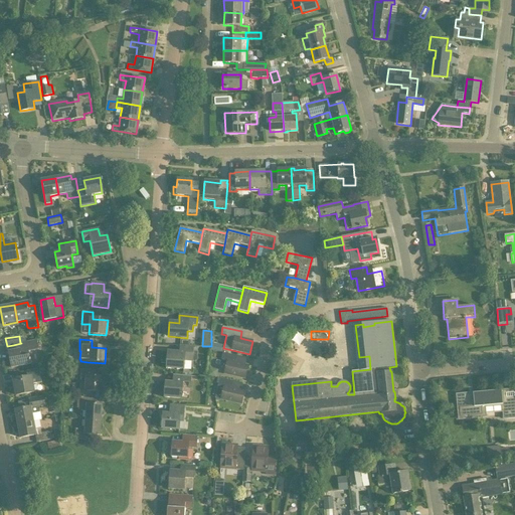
[(13,345),(15,351),(8,352),(11,368),(31,364),(29,351),(41,349),(40,343),(37,344),(36,340),(20,343),(21,343),(13,345)]
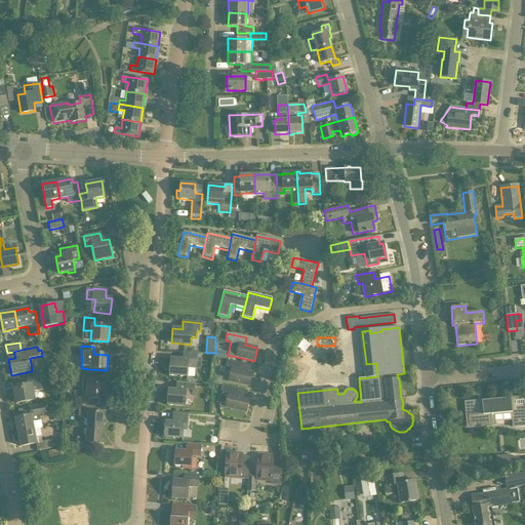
[(169,375),(187,377),(188,368),(195,369),(196,354),(184,353),(183,359),(170,358),(169,375)]
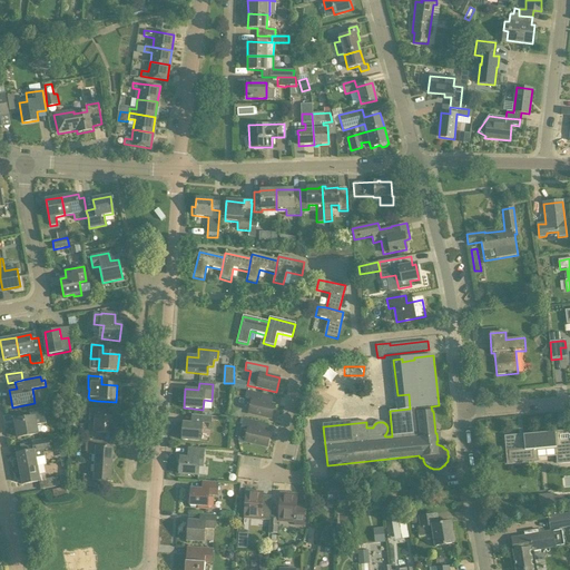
[(274,404),(259,401),(262,394),(247,391),(245,399),(252,400),(248,414),(271,420),(274,404)]
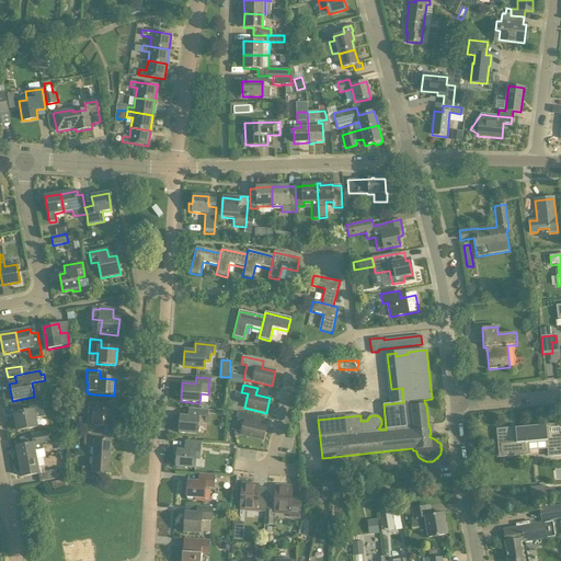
[(230,400),(228,408),(236,410),(238,402),(230,400)]
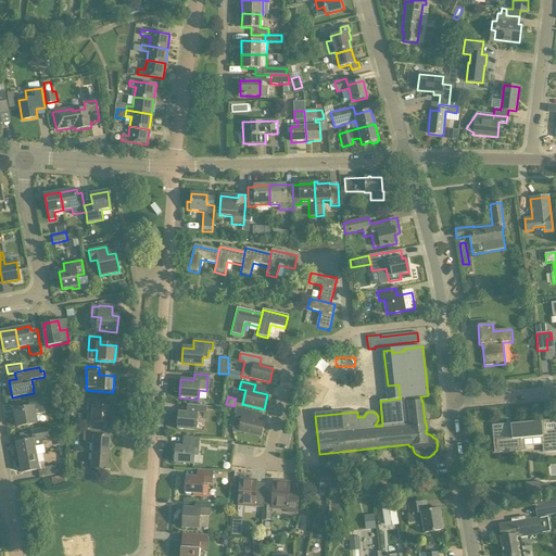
[(28,401),(30,407),(14,411),(17,428),(36,424),(35,415),(45,413),(41,399),(28,401)]
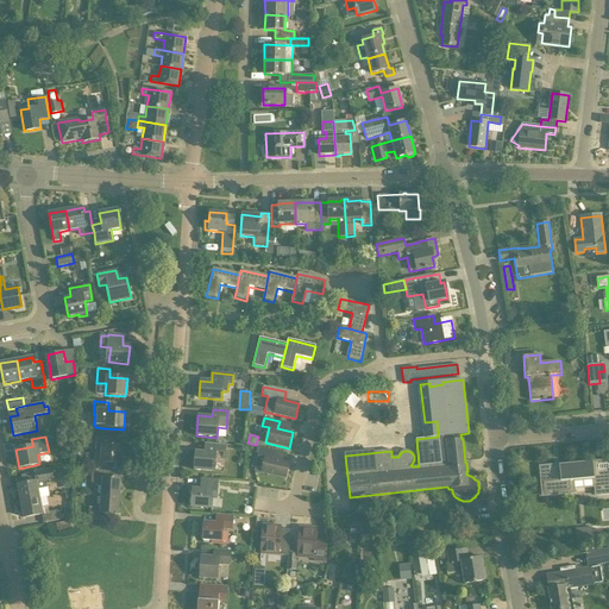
[(94,451),(101,451),(100,463),(121,464),(123,446),(115,446),(117,439),(95,438),(94,451)]
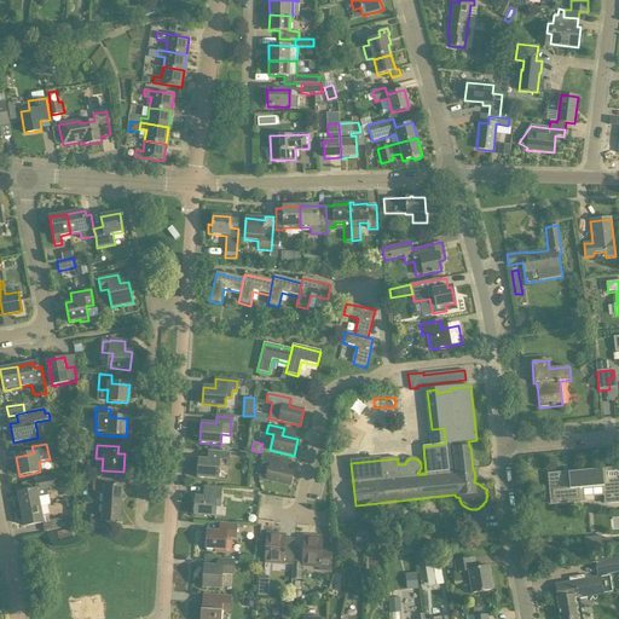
[(197,478),(218,480),(219,467),(229,468),(230,453),(208,451),(208,460),(198,460),(197,478)]
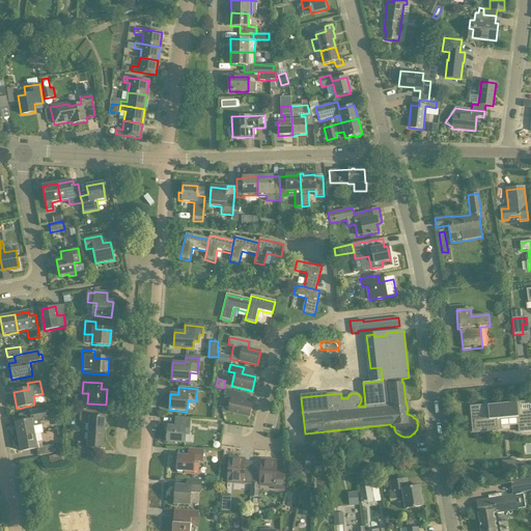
[(249,417),(252,403),(238,400),(240,393),(226,390),(224,397),(230,399),(227,413),(249,417)]
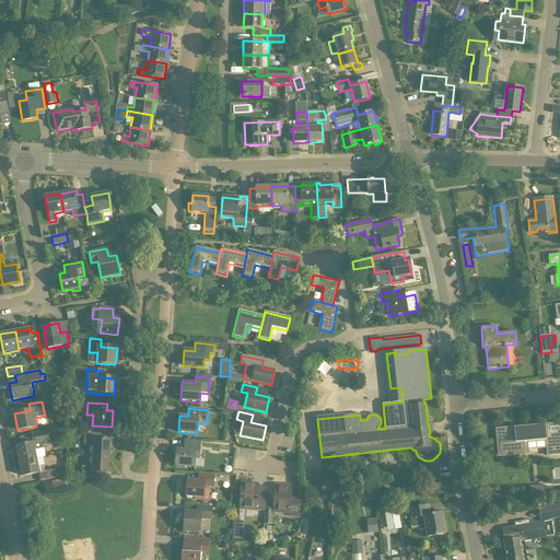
[(528,450),(540,448),(546,448),(547,456),(559,455),(559,423),(538,426),(496,430),(498,452),(498,457),(529,454),(528,450)]
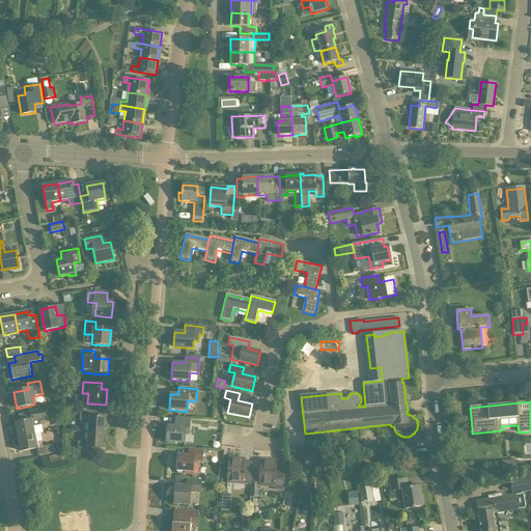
[(34,435),(34,434),(43,432),(40,420),(47,418),(46,410),(30,412),(31,420),(16,423),(18,438),(34,435)]
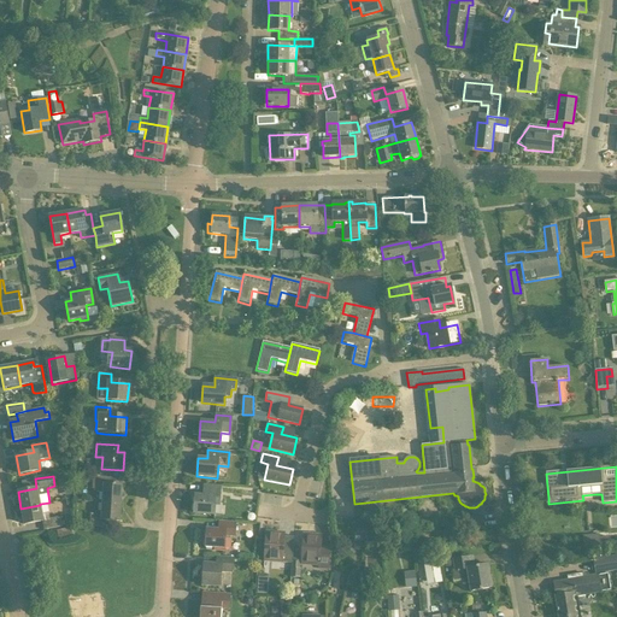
[(98,492),(103,492),(101,503),(121,504),(122,486),(116,486),(116,477),(93,476),(92,489),(98,489),(98,492)]
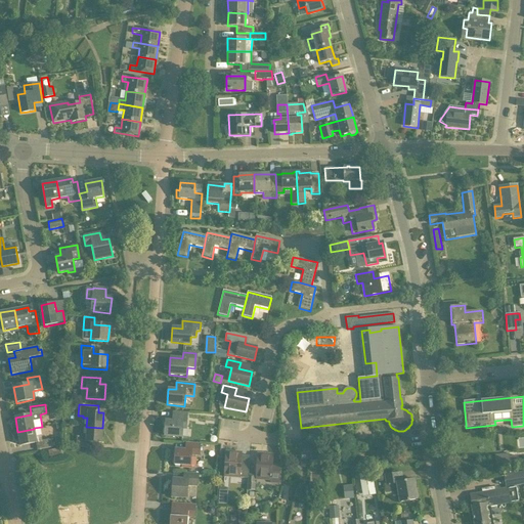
[(172,422),(166,421),(165,436),(182,437),(182,429),(186,430),(187,413),(173,412),(172,422)]
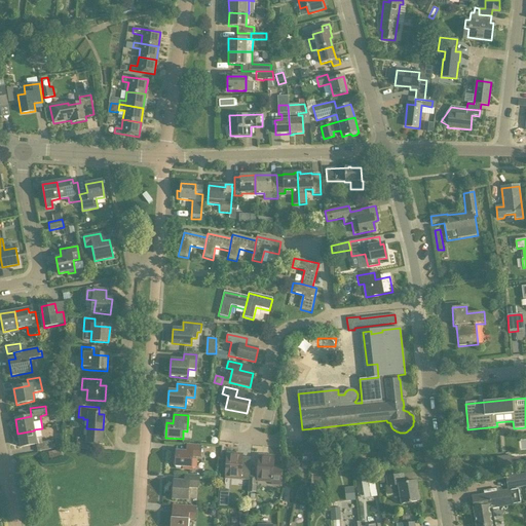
[(86,428),(85,438),(82,437),(82,439),(77,438),(77,449),(96,450),(96,445),(102,445),(103,429),(86,428)]
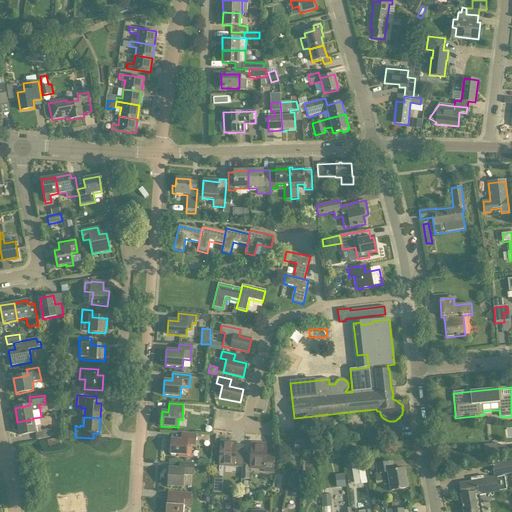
[(40,425),(34,427),(33,419),(17,422),(20,436),(35,433),(36,440),(51,437),(50,429),(41,430),(40,425)]
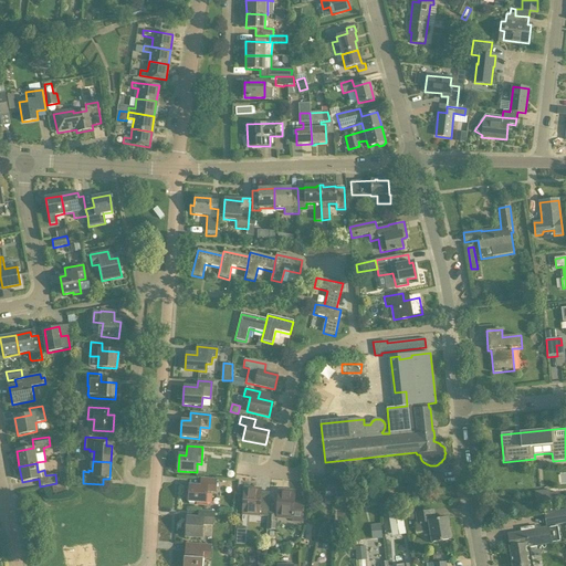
[(212,494),(207,494),(207,492),(216,493),(217,480),(201,479),(200,486),(189,485),(188,503),(197,503),(196,505),(208,506),(211,502),(212,494)]
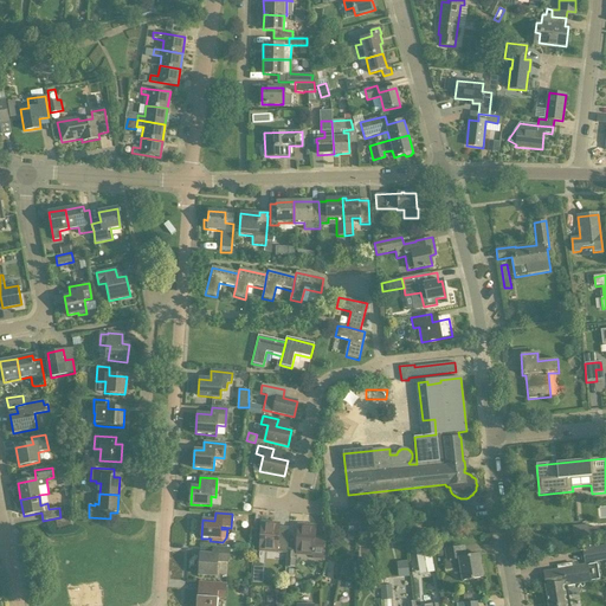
[(58,529),(71,527),(70,519),(57,521),(58,529)]
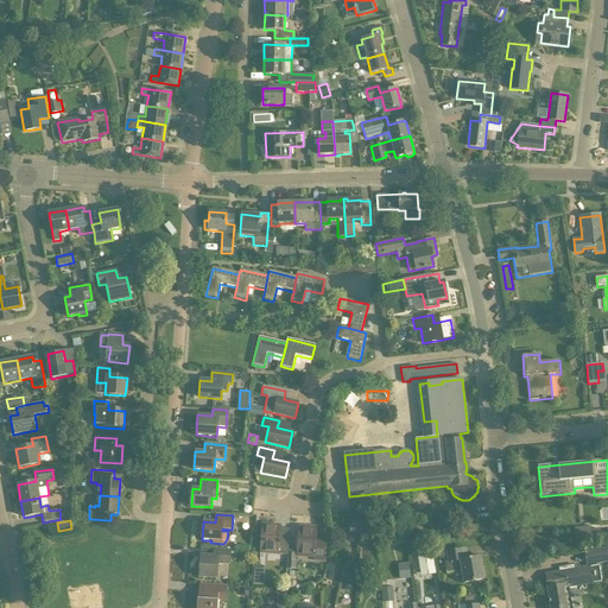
[(278,555),(287,555),(289,538),(279,538),(280,525),(261,524),(260,553),(278,555)]
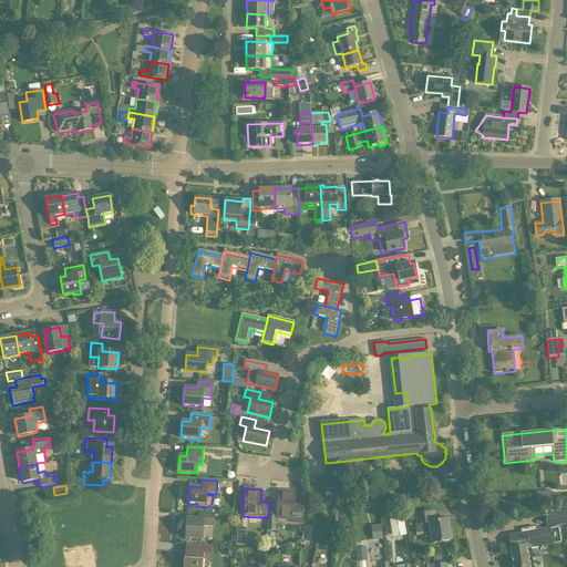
[(536,491),(537,503),(552,502),(552,491),(536,491)]
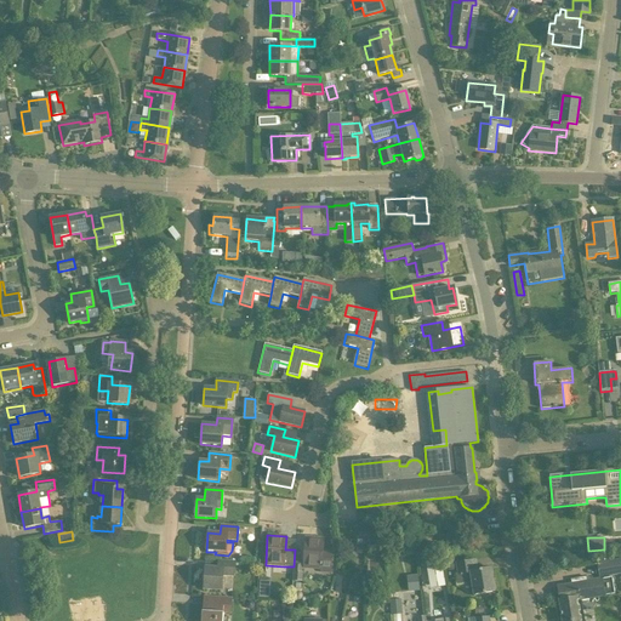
[(302,568),(320,569),(319,573),(331,574),(332,552),(323,551),(323,540),(305,539),(302,568)]
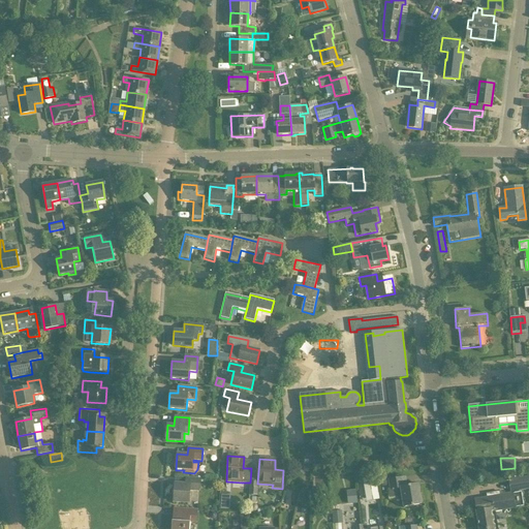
[(371,462),(363,463),(364,471),(372,470),(371,462)]
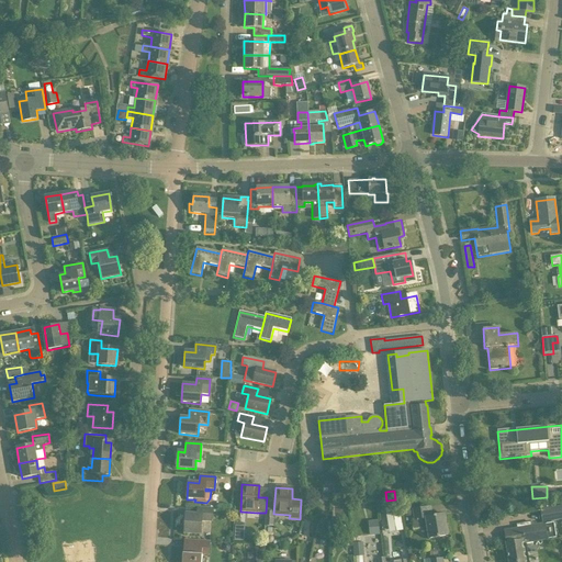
[(504,530),(506,543),(508,561),(529,561),(526,544),(548,540),(548,539),(555,538),(553,523),(544,525),(544,523),(561,519),(561,505),(540,509),(542,524),(532,525),(531,523),(517,525),(517,528),(504,530)]
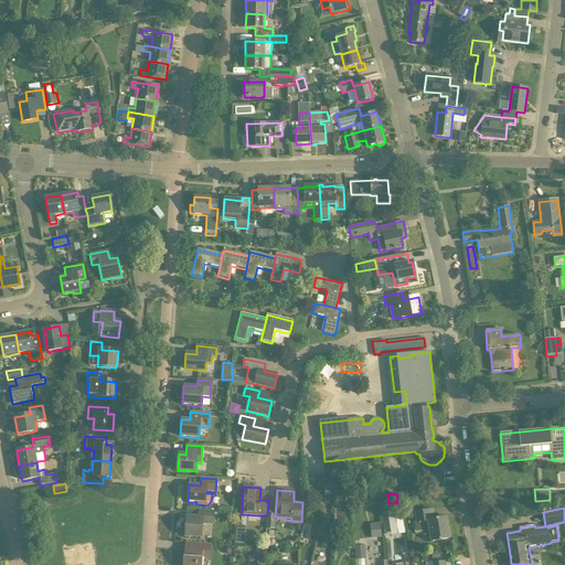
[(415,532),(428,530),(430,542),(449,539),(446,518),(435,520),(434,509),(414,512),(416,522),(414,522),(415,532)]
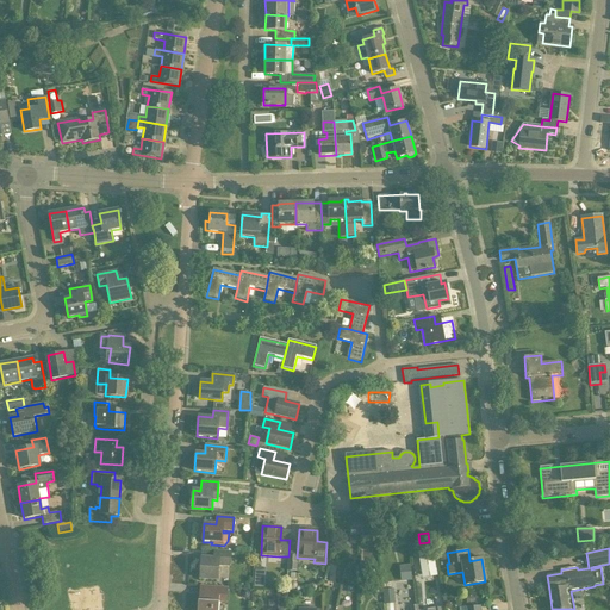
[(215,559),(201,558),(200,579),(217,580),(218,565),(229,566),(230,553),(215,552),(215,559)]
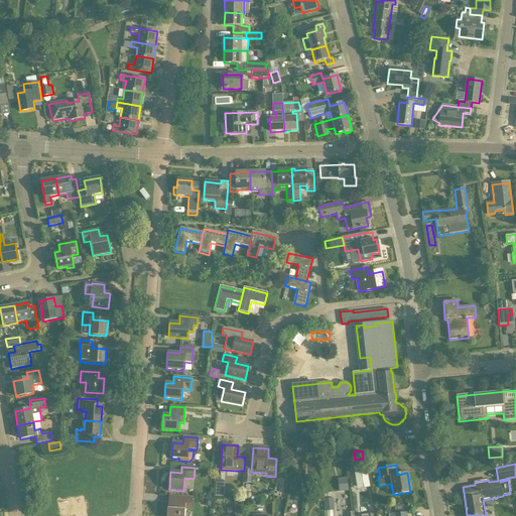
[(340,492),(349,491),(347,478),(338,479),(340,492)]
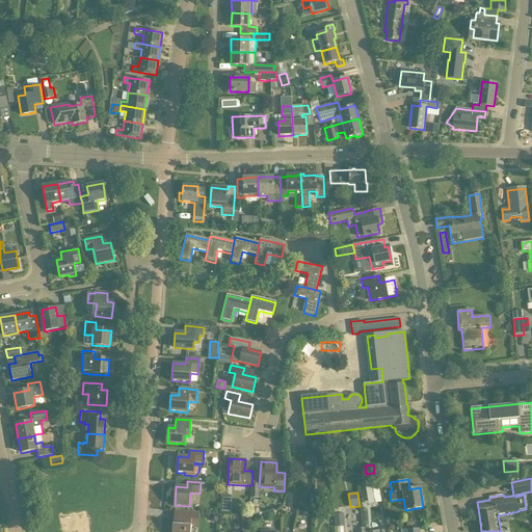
[(184,520),(174,519),(171,531),(189,531),(190,526),(197,526),(198,513),(185,512),(184,520)]
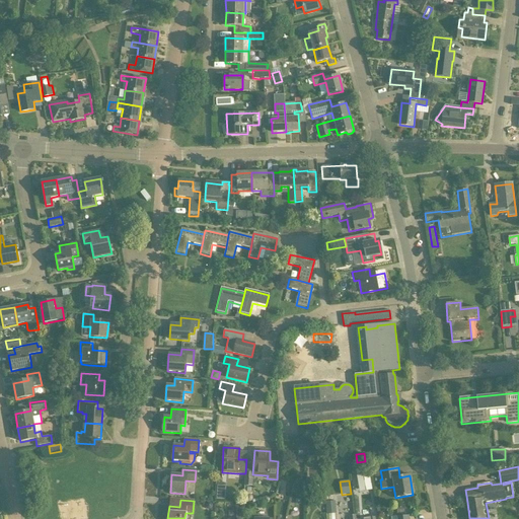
[(325,502),(326,514),(337,514),(336,501),(325,502)]
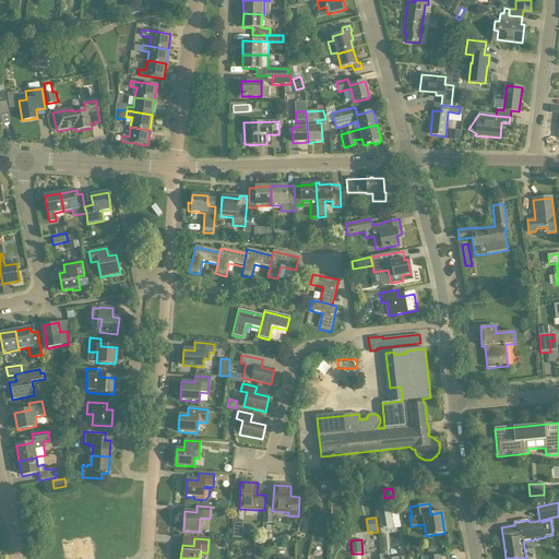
[(440,558),(440,556),(437,556),(436,546),(427,547),(428,558),(440,558)]
